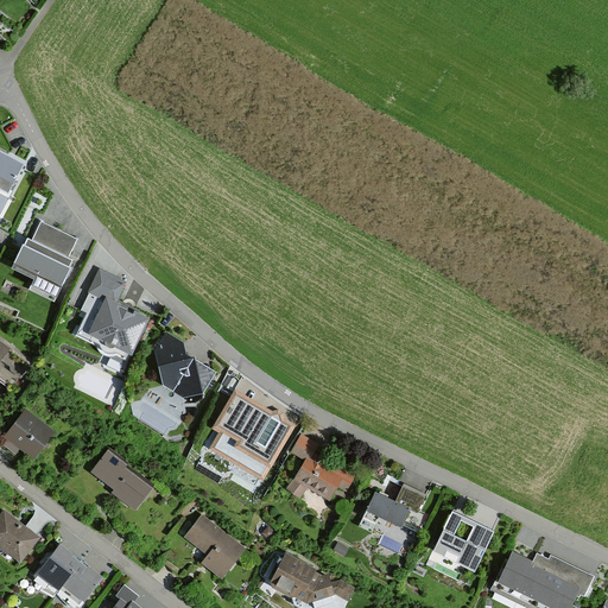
[(27,165),(0,151),(0,191),(11,197),(27,165)]
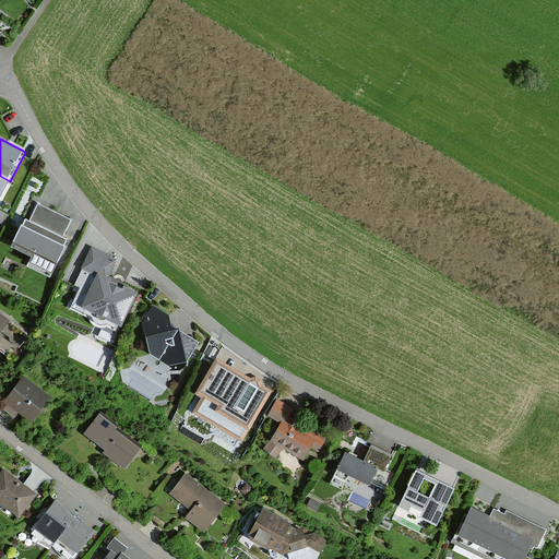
[(71,221),(37,205),(28,225),(23,222),(11,249),(57,270),(70,240),(63,237),(71,221)]
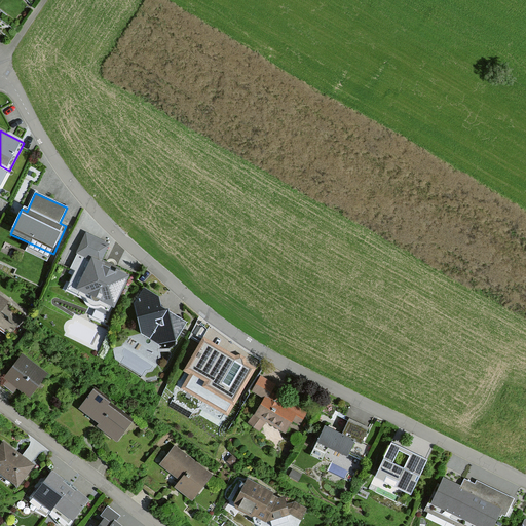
[(108,311),(124,274),(101,263),(110,242),(87,233),(62,291),(108,311)]
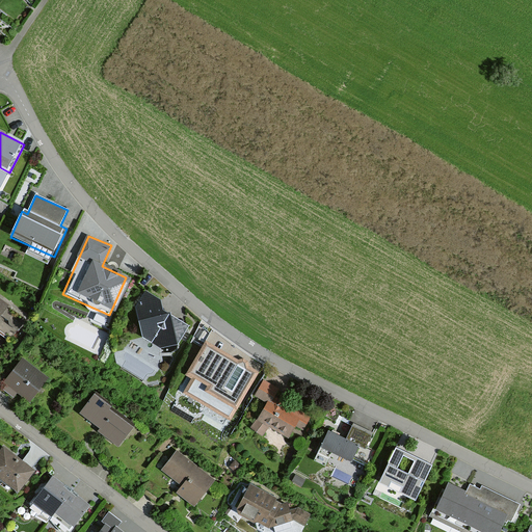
[(161,296),(149,291),(134,307),(142,337),(161,349),(180,343),(189,328),(165,313),(161,296)]
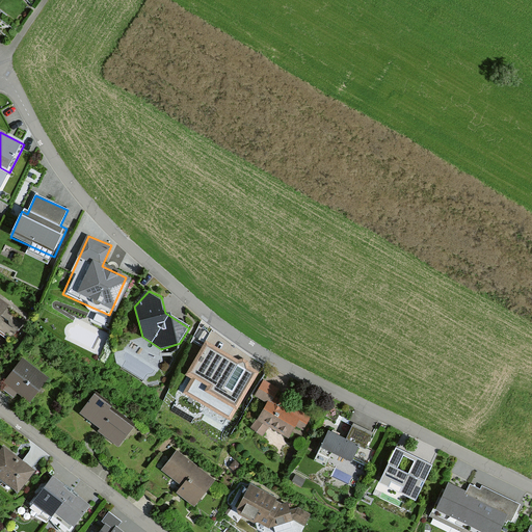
[(0,317),(9,304),(0,297),(0,317)]
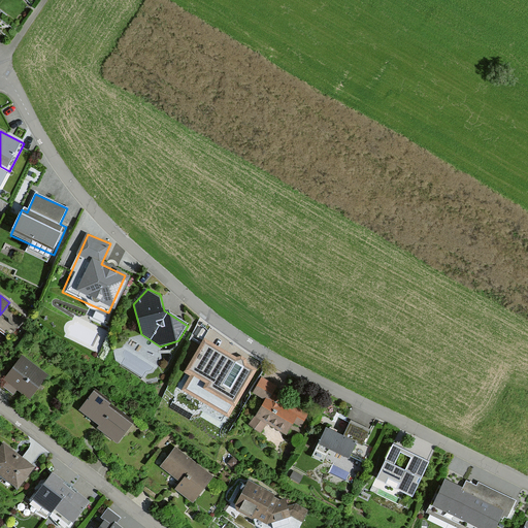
[(8,303),(3,316),(9,319),(14,305),(8,303)]
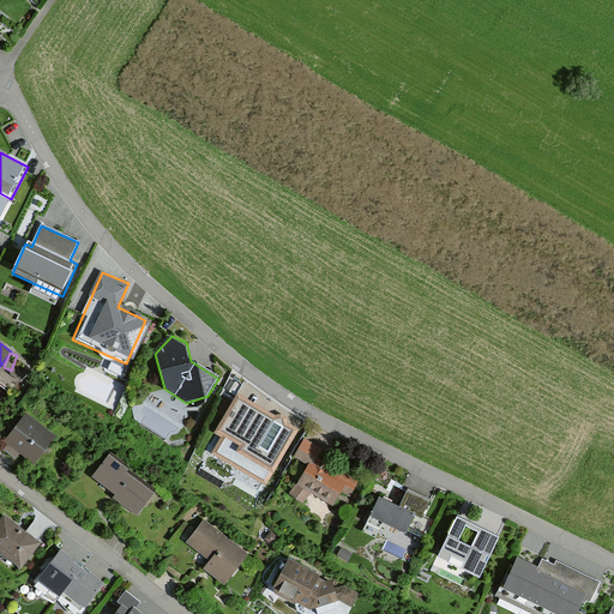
[(282,421),(238,393),(220,423),(244,438),(250,428),(270,440),(282,421)]
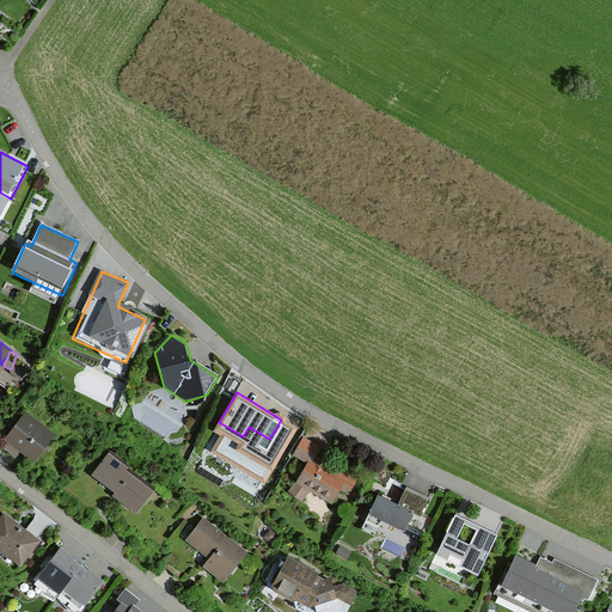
[(57,438),(28,415),(6,442),(36,465),(57,438)]
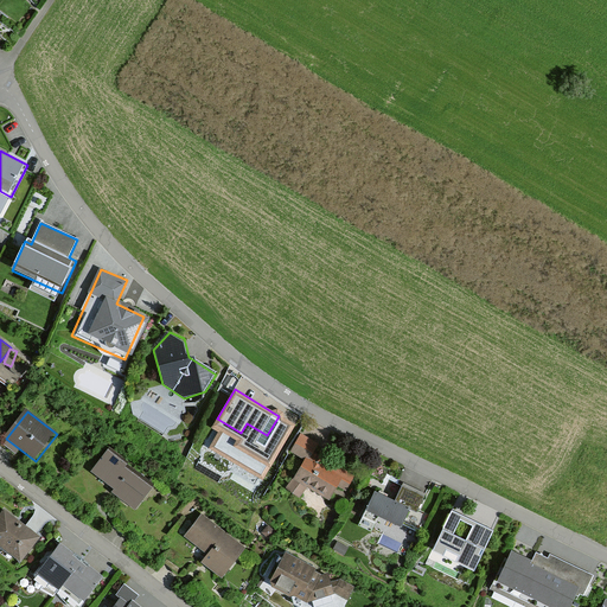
[(319,445),(300,435),(291,454),(306,461),(308,455),(313,458),(319,445)]
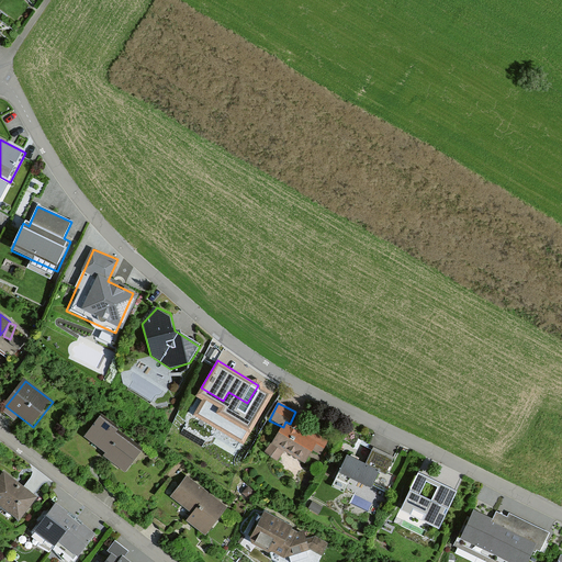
[(143,448),(100,416),(83,438),(126,470),(143,448)]
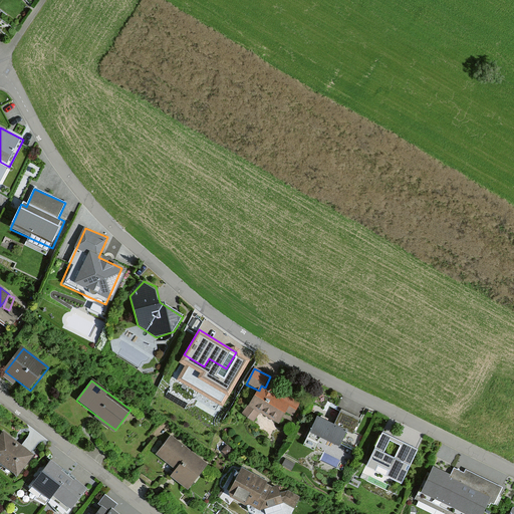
[(265,388),(261,386),(259,391),(252,404),(242,413),(254,425),(261,410),(280,419),(287,407),(295,411),(298,405),(265,388)]
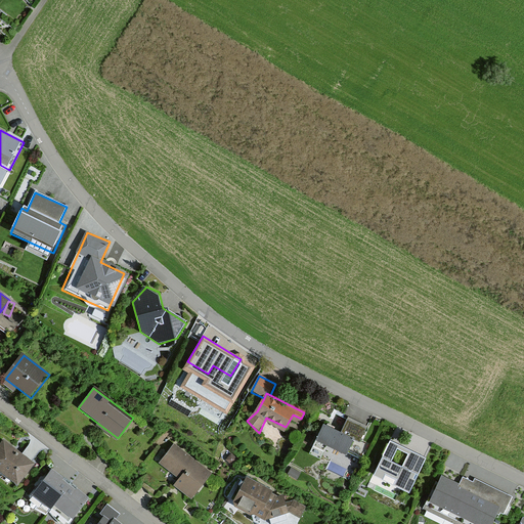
[(341,434),(324,426),(311,455),(323,461),(331,446),(348,454),(344,465),(357,471),(368,447),(359,443),(366,427),(348,419),(341,434)]
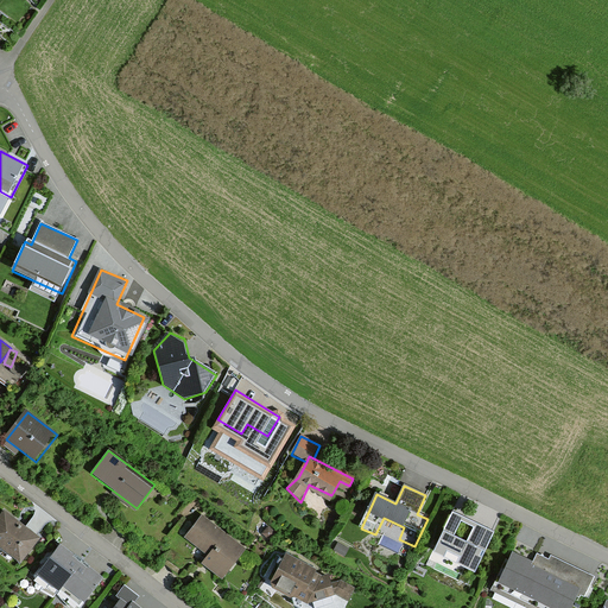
[(38,534),(5,508),(0,513),(0,539),(20,557),(38,534)]
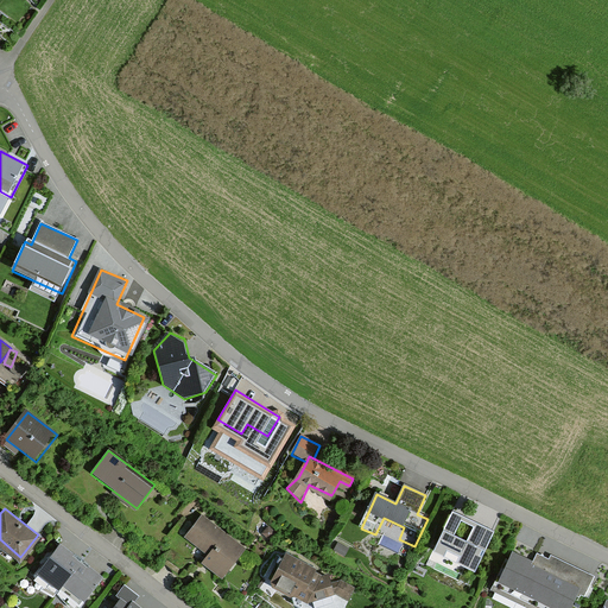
[(495,529),(453,508),(434,549),(475,569),(495,529)]
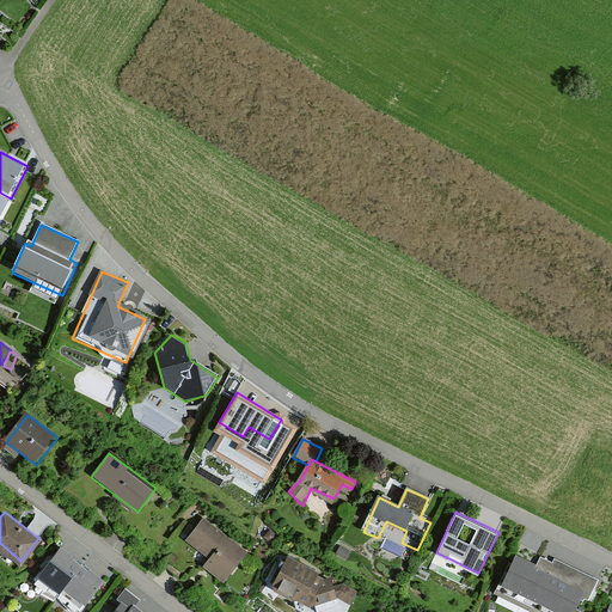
[(251,549),(203,514),(185,539),(213,558),(206,567),(227,582),(251,549)]
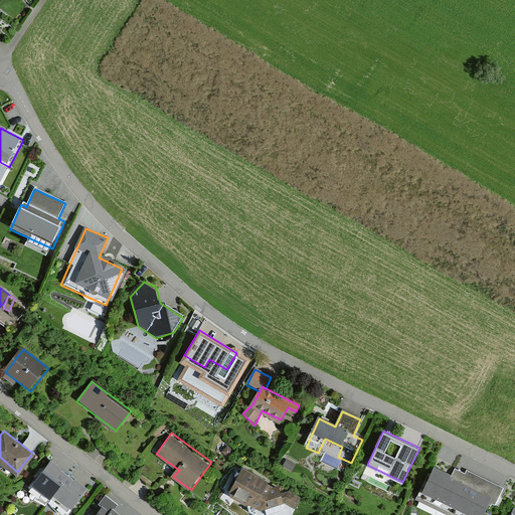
[(50,496),(68,475),(51,461),(33,483),(50,496)]
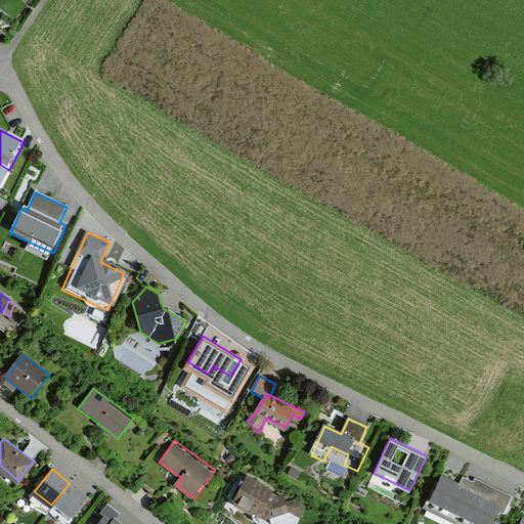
[(459,481),(442,474),(428,507),(465,523),(491,523),(499,508),(507,511),(513,497),(463,474),(459,481)]
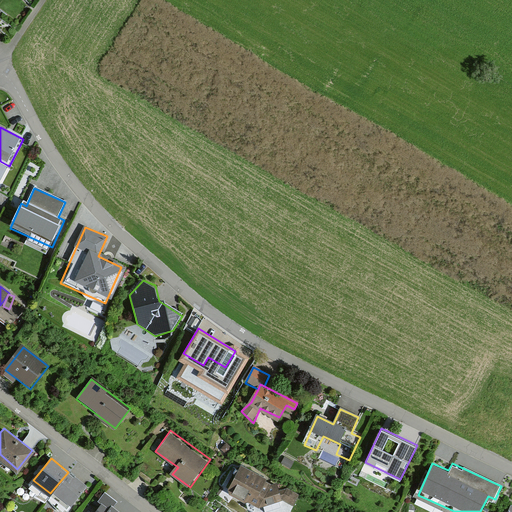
[(280,484),(243,464),(226,497),(255,511),(256,511),(284,501),(294,508),(302,496),(289,488),(283,491),(280,484)]
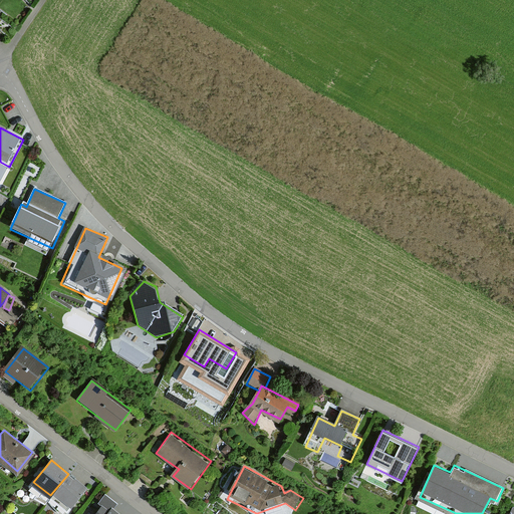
[(67,509),(85,487),(68,474),(50,495),(67,509)]
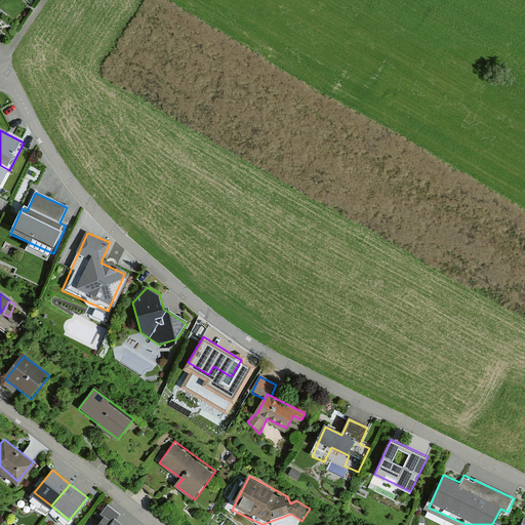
[(98,524),(121,524),(108,514),(98,524)]
